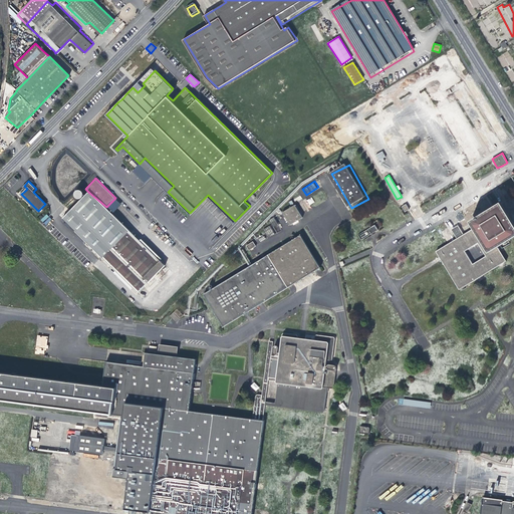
[(76,199),(77,200),(78,200),(79,200),(80,200),(81,200),(82,199),(83,198),(83,197),(83,196),(83,195),(83,194),(82,194),(82,193),(81,192),(80,192),(79,192),(78,192),(77,193),(76,193),(75,194),(75,195),(75,196),(75,197),(75,198),(76,199)]
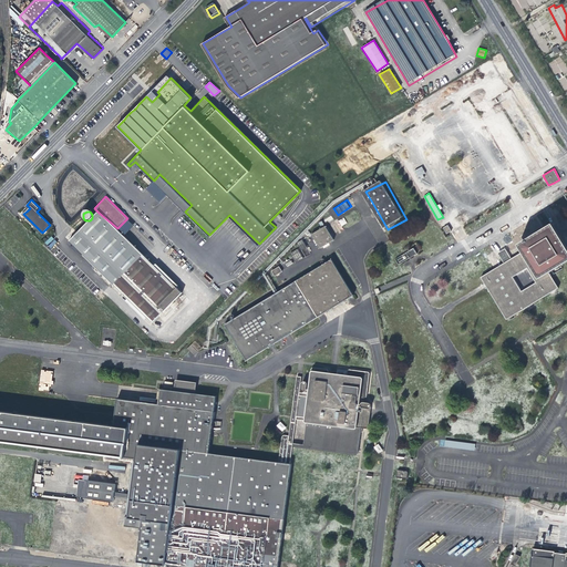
[(117,228),(99,213),(71,241),(153,322),(183,294),(117,228)]
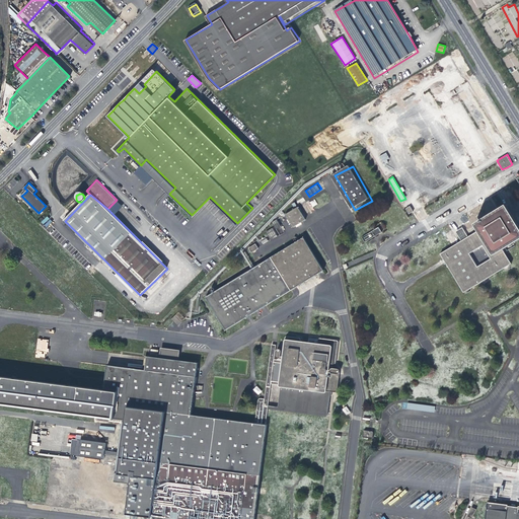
[(471,224),(475,232),(467,236),(462,228),(459,230),(456,232),(461,240),(440,253),(445,262),(463,292),(511,264),(502,249),(505,247),(507,251),(515,246),(512,242),(518,238),(518,231),(503,205),(471,224)]
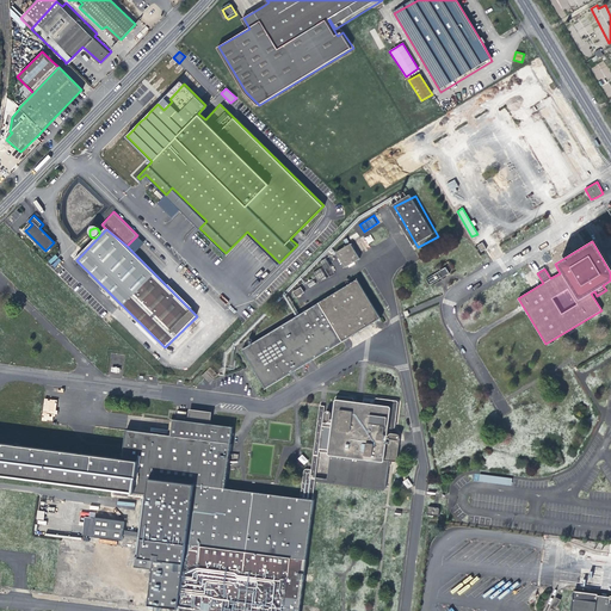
[(346,269),(362,260),(352,245),(338,253),(346,269)]
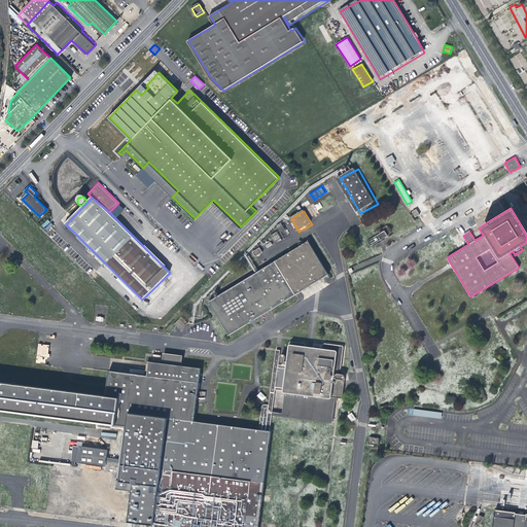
[(47,219),(41,225),(47,231),(54,224),(47,219)]
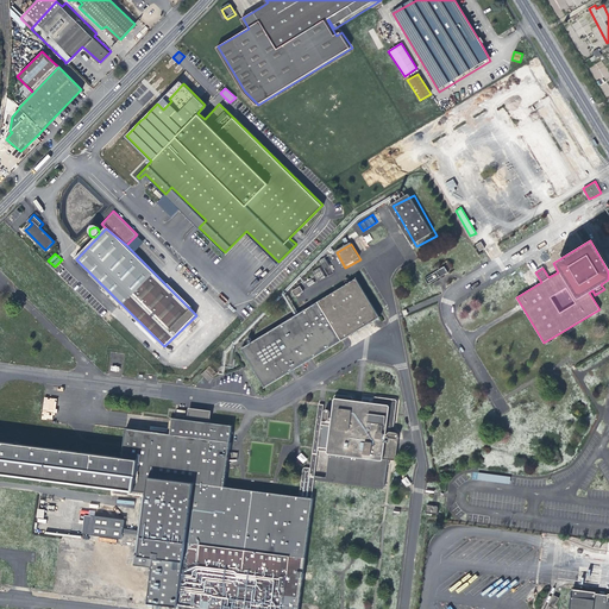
[(449,271),(445,265),(425,277),(428,283),(449,271)]
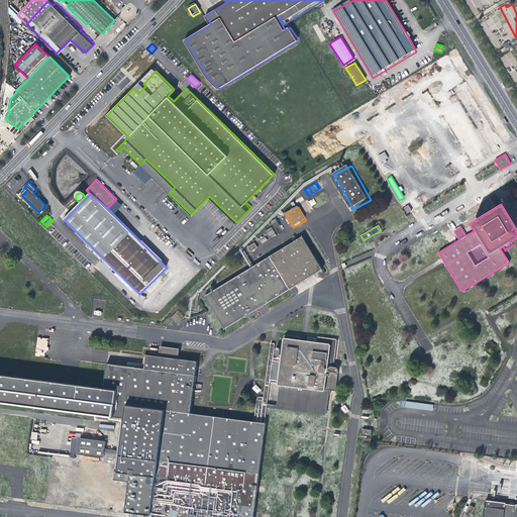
[(204,295),(217,317),(220,323),(223,328),(322,271),(303,238),(204,295)]
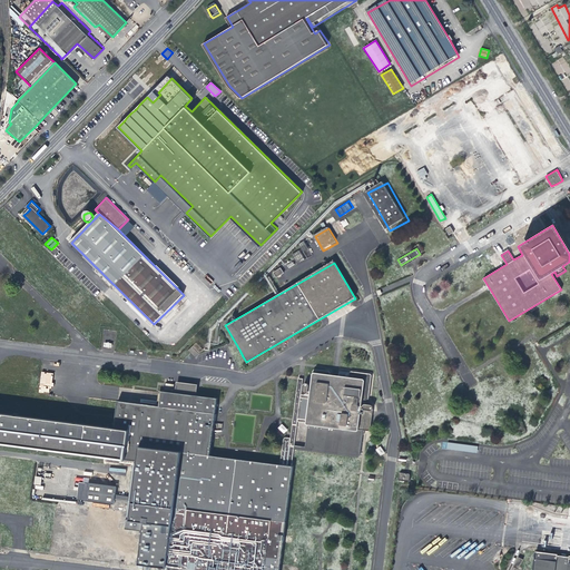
[(279,268),(273,273),(276,278),(283,274),(279,268)]
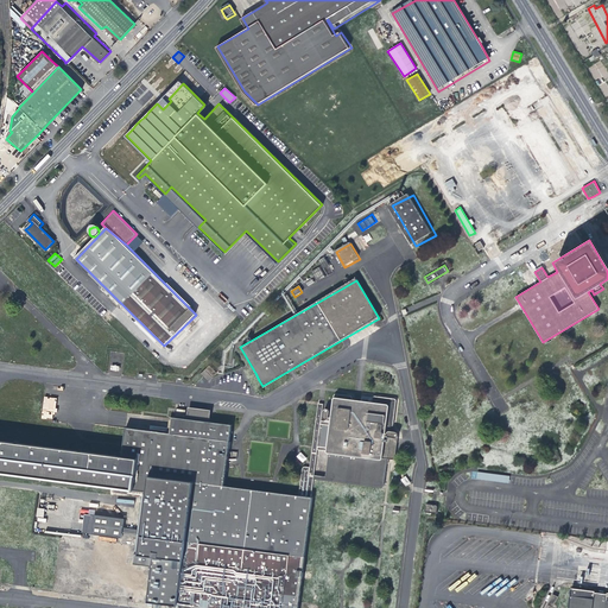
[(216,372),(208,365),(200,374),(207,381),(216,372)]
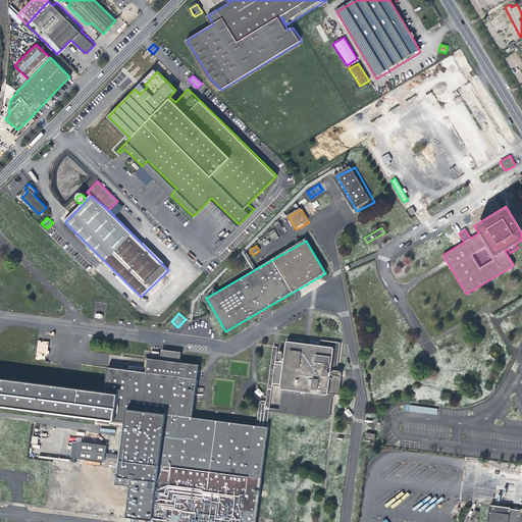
[(259,403),(256,426),(192,418),(198,365),(178,363),(159,360),(147,359),(145,372),(107,368),(103,394),(0,379),(0,407),(123,423),(118,455),(106,454),(106,458),(117,459),(113,484),(128,486),(125,518),(159,521),(255,521),(269,412),(327,419),(329,417),(332,394),(338,395),(342,375),(340,372),(336,371),(340,345),(338,343),(311,338),(310,345),(302,344),(302,341),(286,338),(285,343),(283,359),(281,359),(281,354),(281,353),(279,352),(278,352),(276,353),(277,351),(272,350),(265,401),(262,401),(261,401),(259,402),(259,403)]
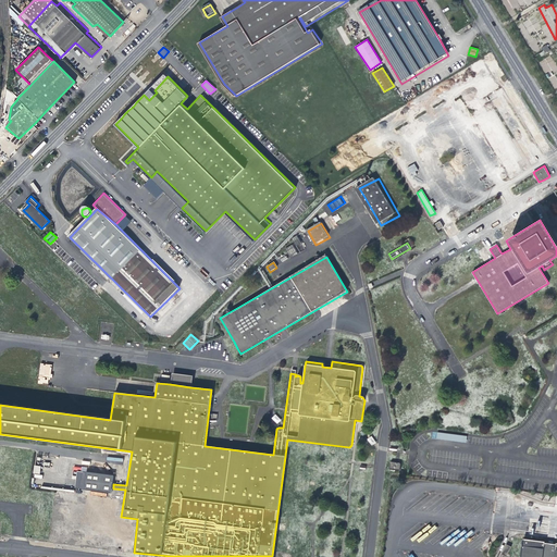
[(50,379),(52,364),(40,363),(37,383),(48,384),(49,379),(50,379)]
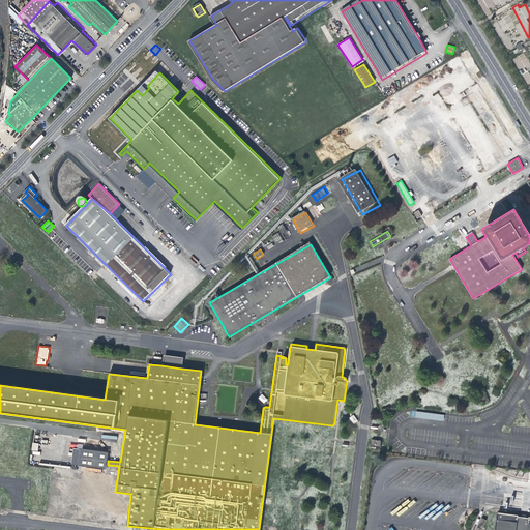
[(164,355),(162,365),(181,369),(183,358),(164,355)]
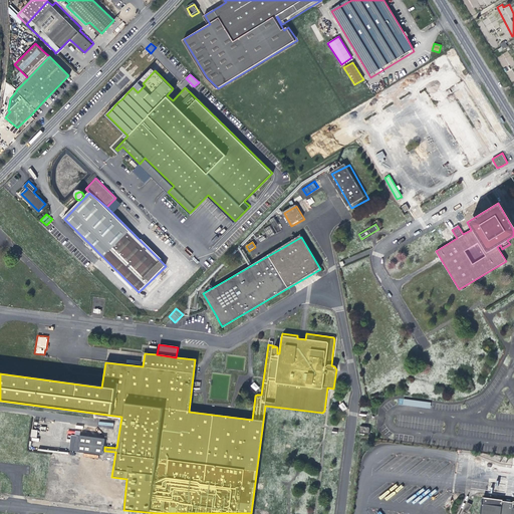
[(254,382),(251,386),(256,392),(259,388),(254,382)]
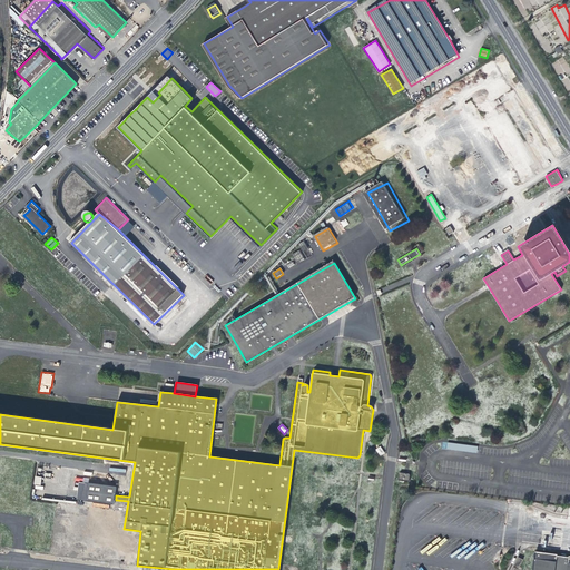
[(477,452),(478,445),(442,443),(442,450),(477,452)]
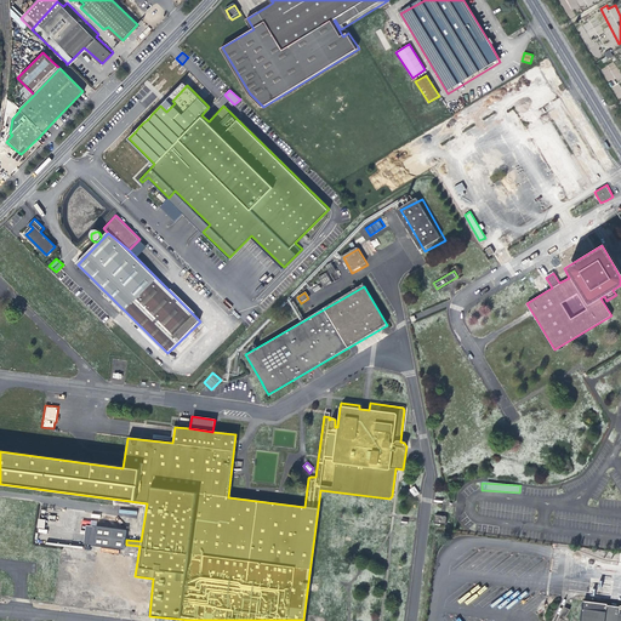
[(420,494),(414,486),(409,490),(415,497),(420,494)]
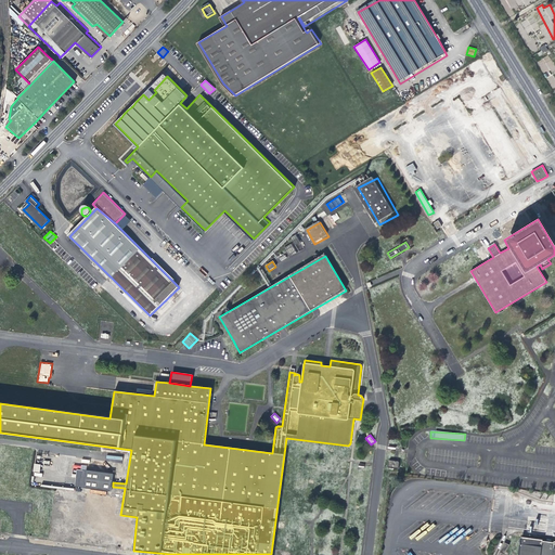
[(398,469),(399,463),(398,463),(397,462),(390,461),(388,461),(388,462),(387,468),(398,469)]
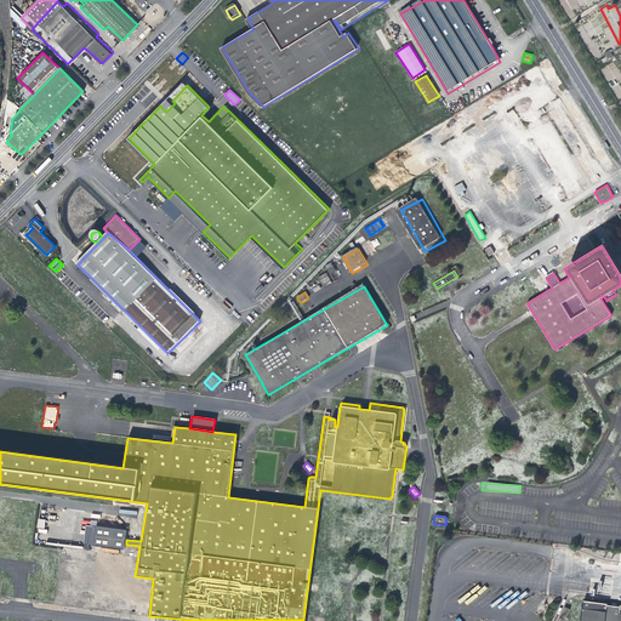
[(96,546),(98,527),(86,525),(85,545),(96,546)]
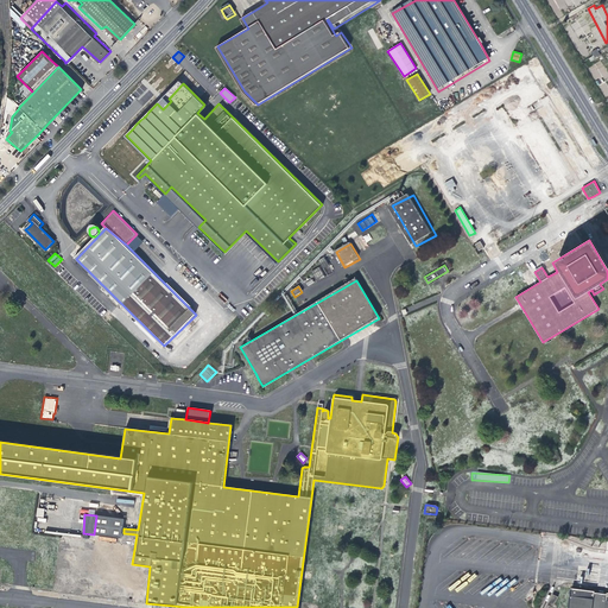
[(124,529),(125,518),(96,515),(94,534),(122,537),(124,533),(124,529)]
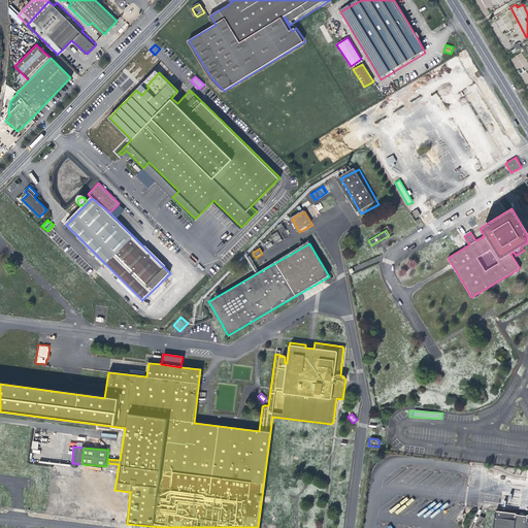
[(527,527),(527,518),(493,515),(491,527),(527,527)]
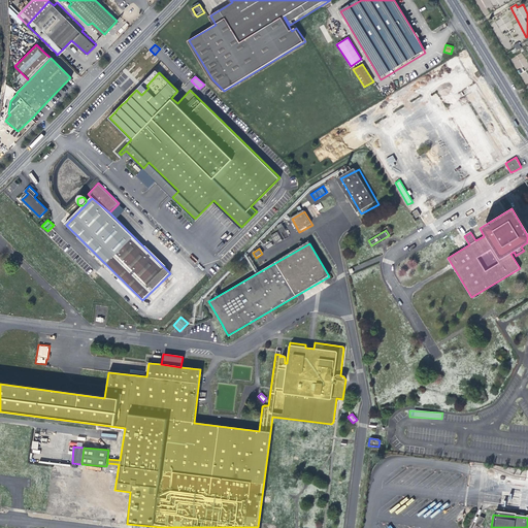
[(477,519),(472,527),(479,527),(483,521),(477,519)]
